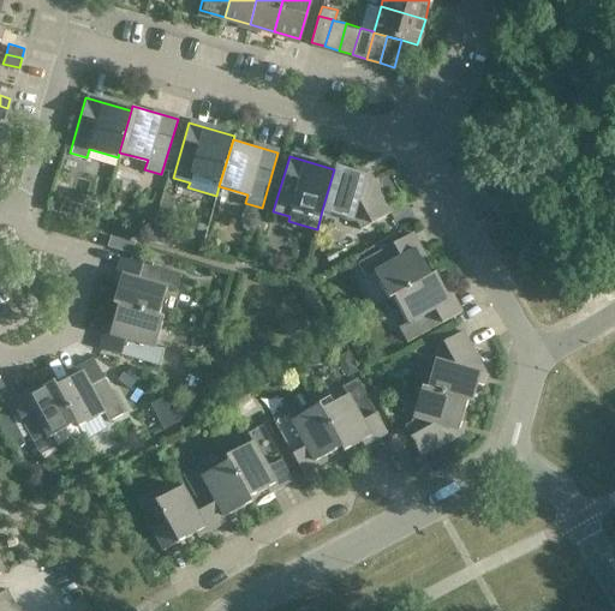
[(335,165),(334,169),(322,210),(356,221),(359,228),(390,210),(371,175),(335,165)]
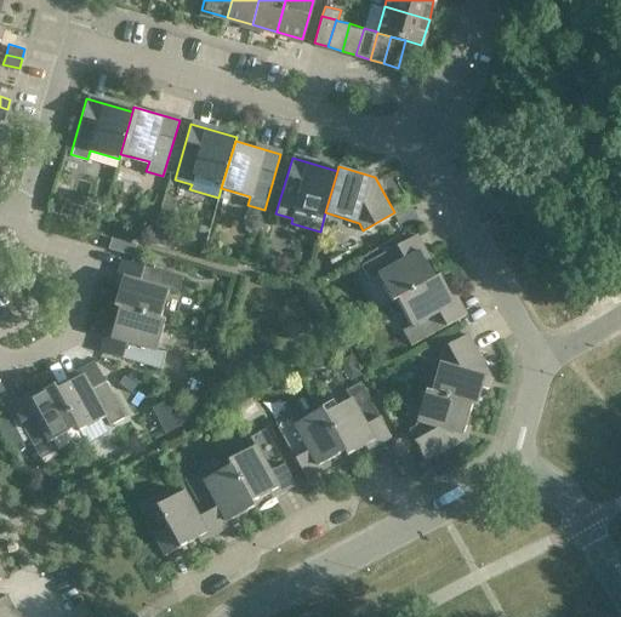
[(136,217),(135,224),(137,230),(144,232),(151,228),(152,222),(148,215),(142,213),(136,217)]
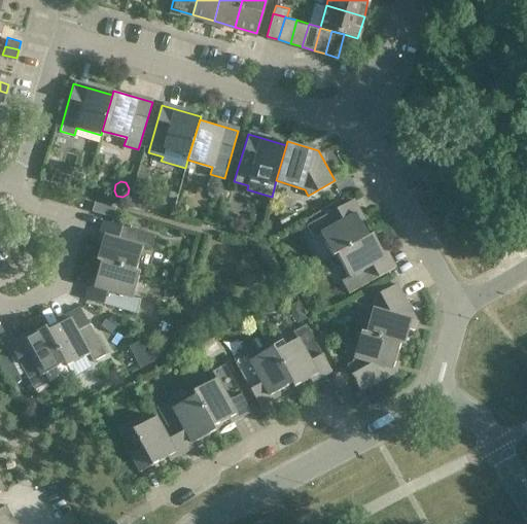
[(332,254),(337,252),(369,235),(350,200),(306,223),(313,237),(320,233),(332,254)]
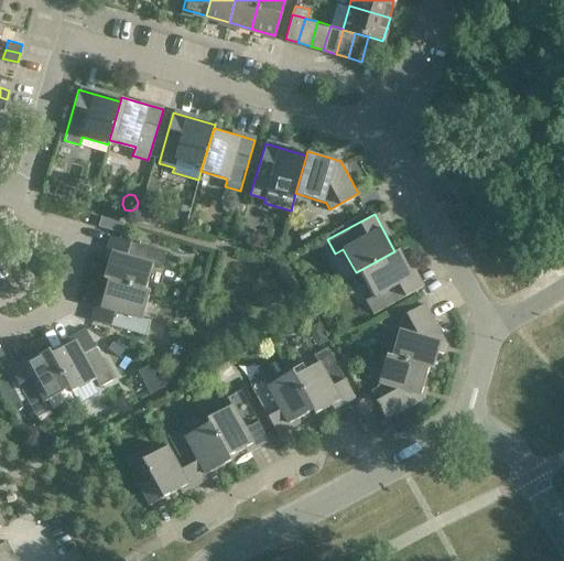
[(102,215),(99,225),(105,227),(108,217),(102,215)]
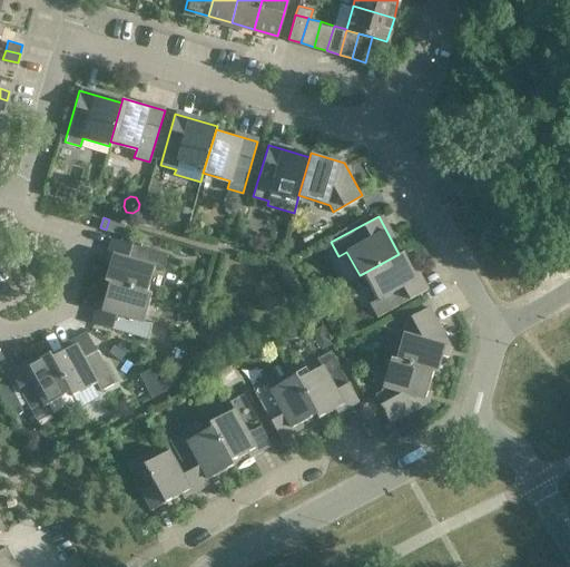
[(105,280),(109,281),(147,292),(155,266),(164,269),(168,253),(117,238),(105,280)]
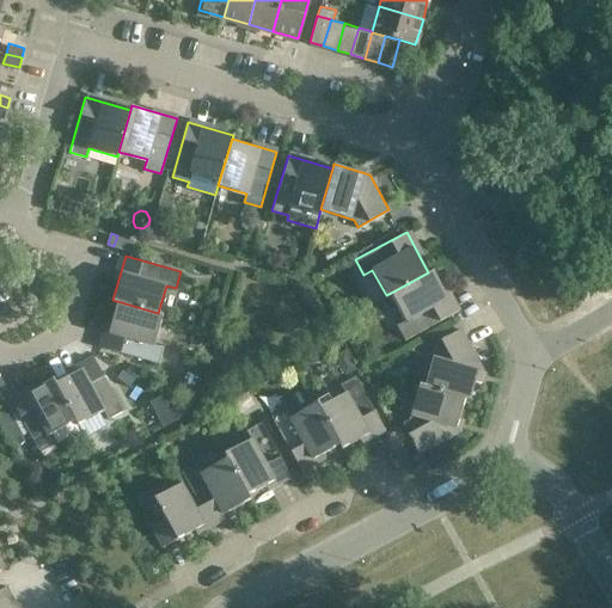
[(433,270),(428,272),(391,293),(405,319),(397,324),(405,338),(456,311),(433,270)]
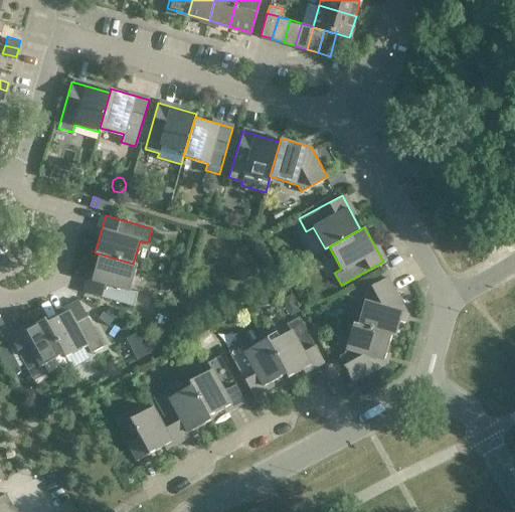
[(133,264),(99,253),(88,292),(134,305),(138,291),(130,289),(137,265),(133,264)]
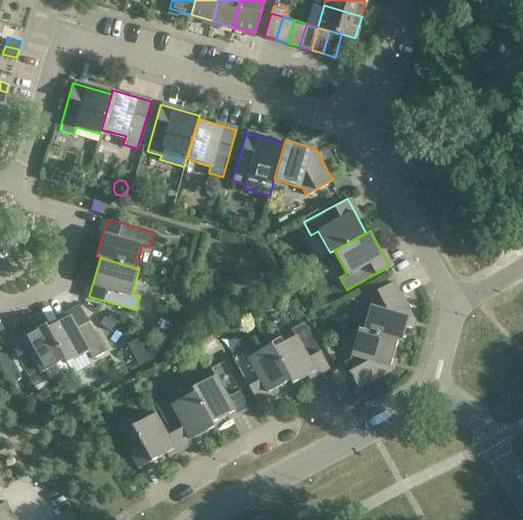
[(362,329),(397,339),(401,340),(410,311),(393,280),(367,294),(370,300),(362,329)]
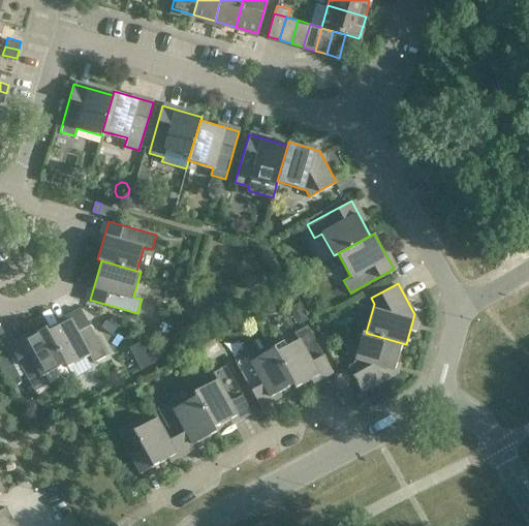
[(83,311),(48,331),(65,363),(67,367),(91,353),(95,361),(106,354),(83,311)]
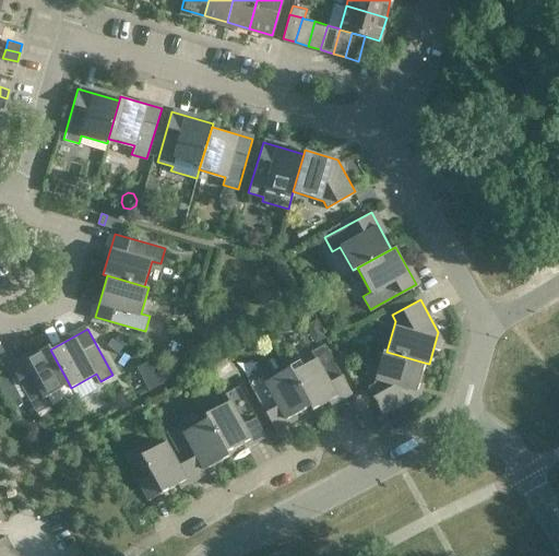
[(119,333),(116,339),(126,345),(129,340),(119,333)]
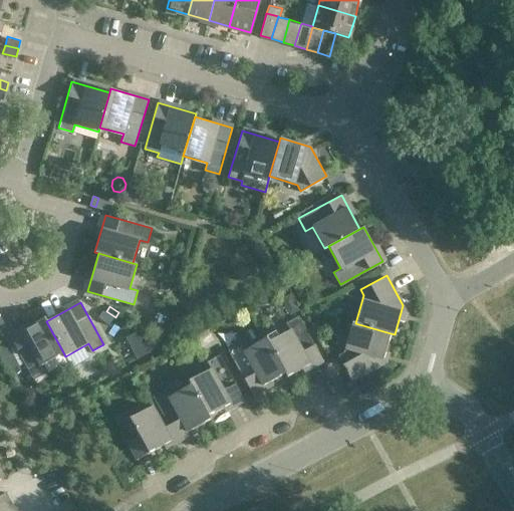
[(102,310),(98,317),(108,324),(113,317),(102,310)]
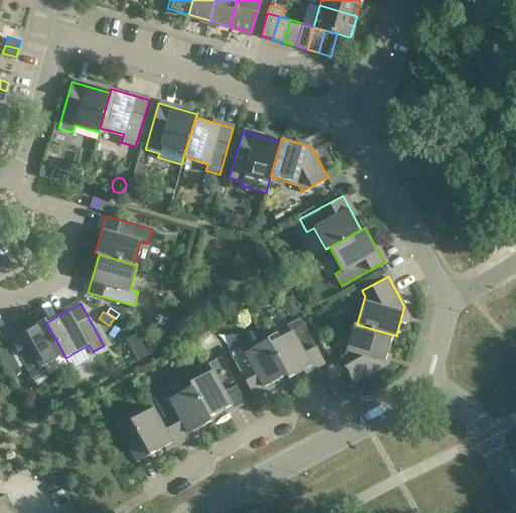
[(269,342),(286,374),(288,377),(323,358),(299,315),(287,323),(290,330),(269,342)]
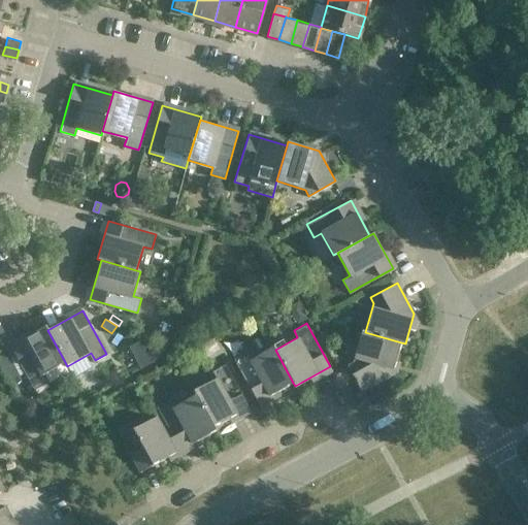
[(45,326),(23,338),(21,334),(8,341),(34,389),(47,382),(43,374),(65,362),(47,330),(45,326)]
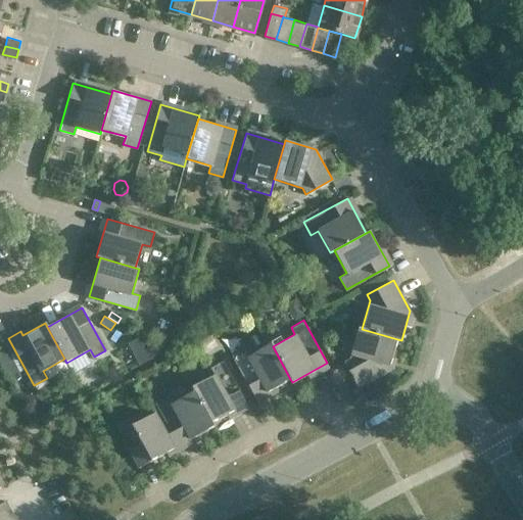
[(388,370),(397,339),(362,329),(358,328),(349,357),(343,361),(358,387),(388,370)]
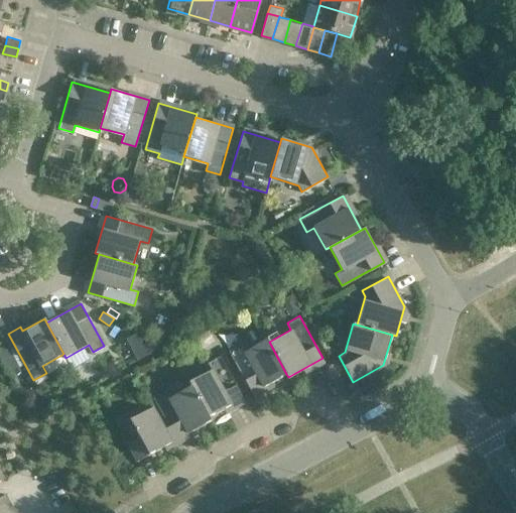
[(252,393),(286,374),(269,342),(267,339),(245,351),(242,344),(229,351),(252,393)]
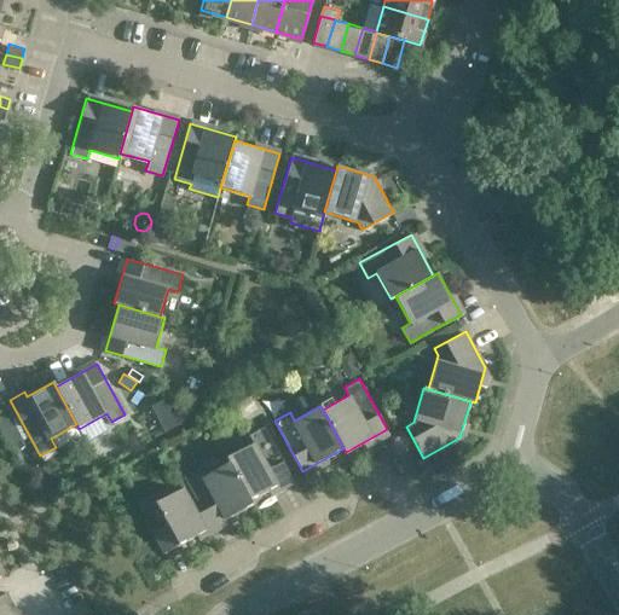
[(227,457),(230,462),(250,499),(291,476),(264,425),(249,434),(253,442),(227,457)]
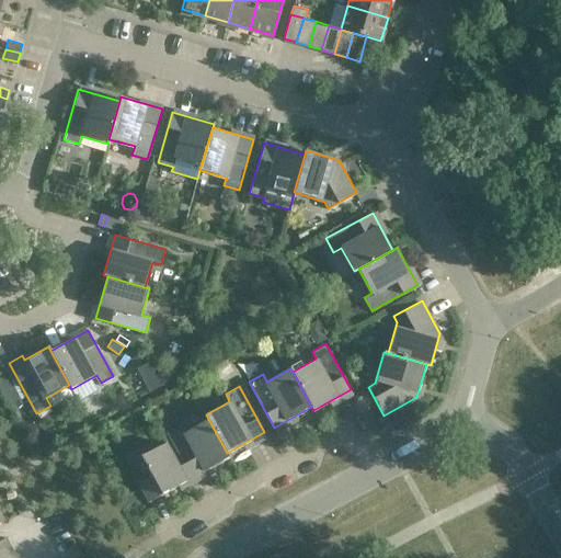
[(229,457),(227,453),(208,419),(184,432),(180,424),(167,432),(192,478),(229,457)]
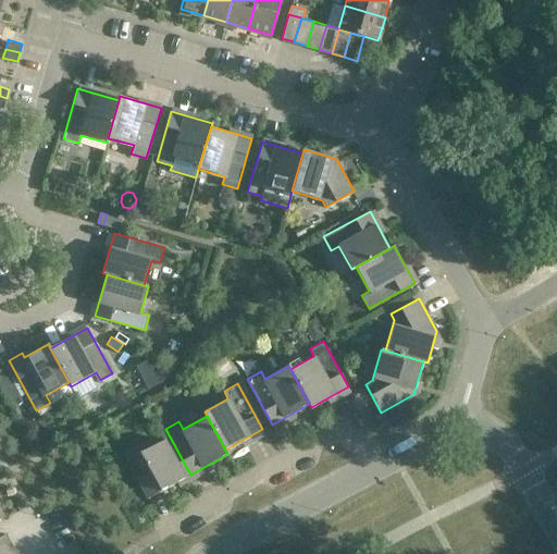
[(53,425),(39,432),(46,444),(60,435),(53,425)]
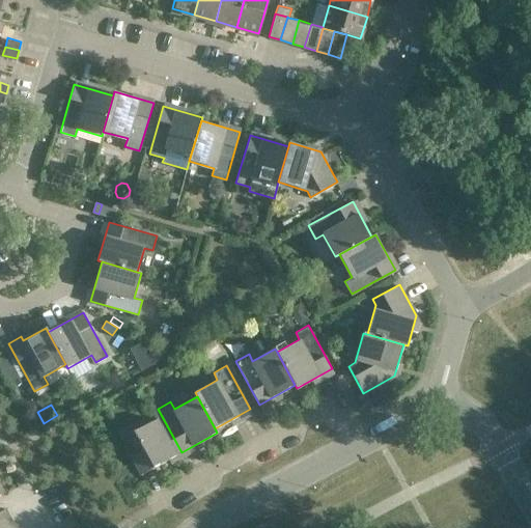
[(117,431),(141,474),(177,454),(157,418),(134,431),(130,423),(117,431)]
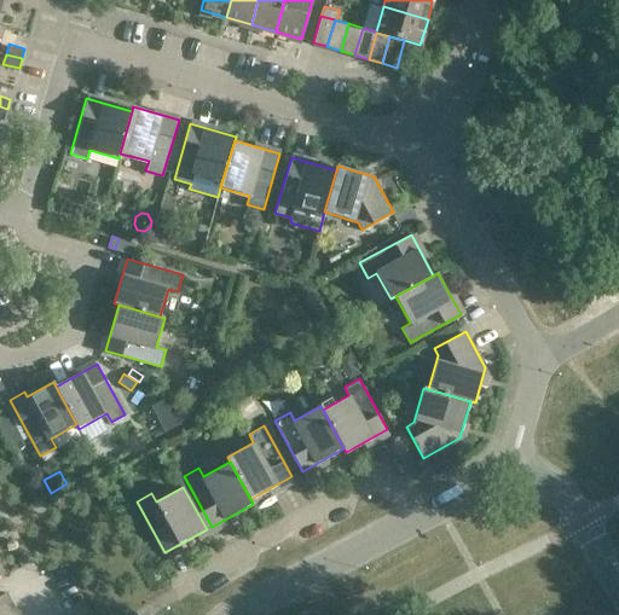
[(0,611),(15,604),(7,591),(0,595),(0,611)]
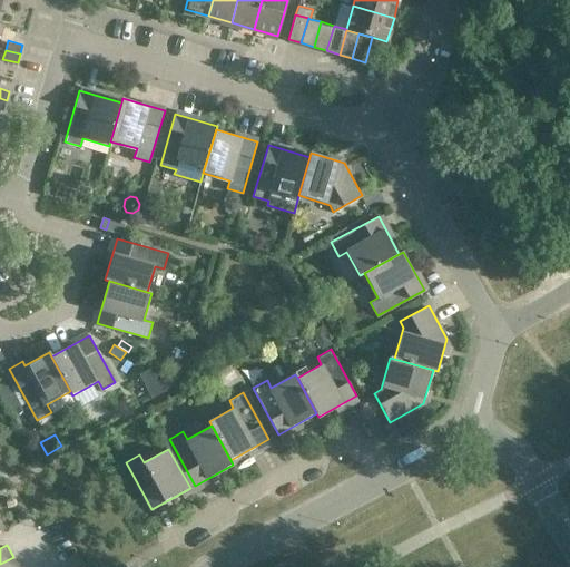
[(0,566),(19,566),(13,557),(0,564),(0,566)]
